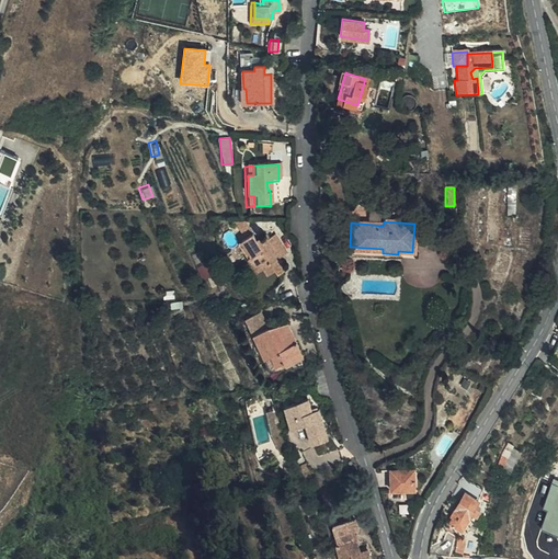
[(270,253),(277,248),(270,235),(261,240),(258,236),(252,239),(248,234),(236,241),(246,258),(242,260),(251,273),(258,269),(265,264),(270,271),(272,275),(280,271),(273,260),(270,253)]
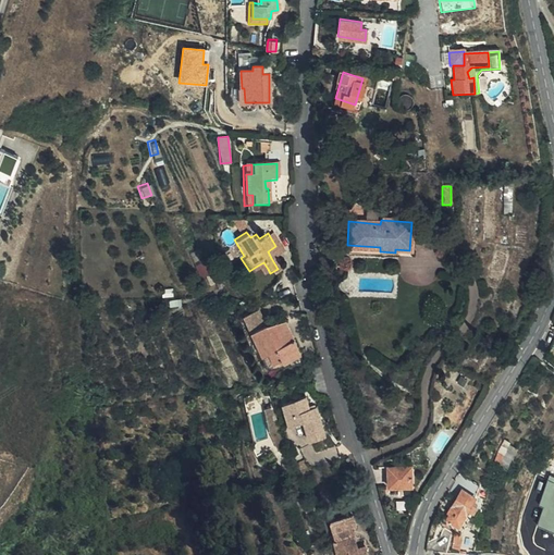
[(244,256),(234,239),(232,242),(241,258),(244,256)]
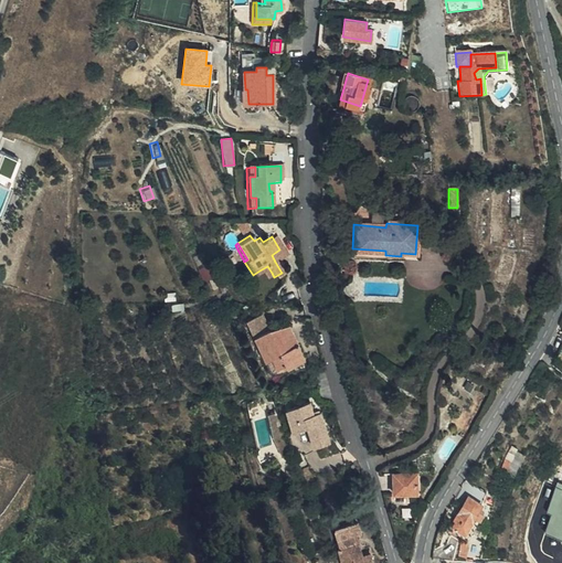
[(284,256),(279,250),(272,255),(275,262),(284,256)]
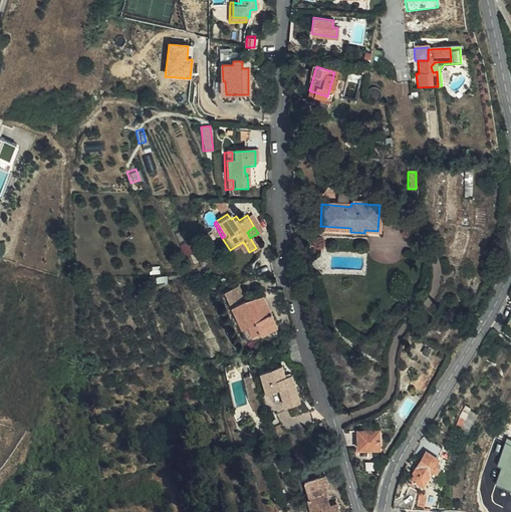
[(243,242),(236,246),(240,253),(247,248),(243,242)]
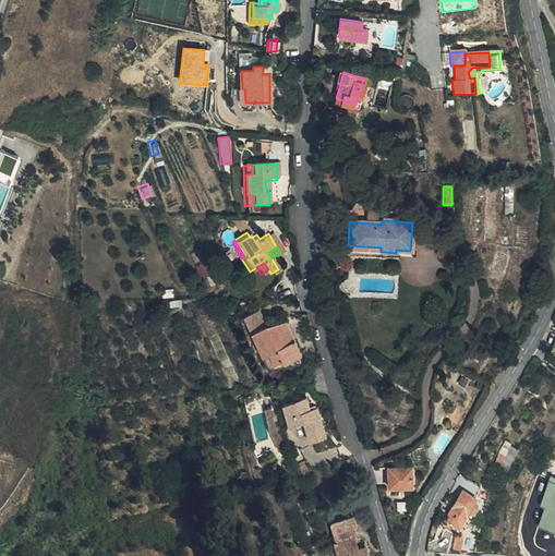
[(289,339),(292,338),(285,321),(279,322),(289,339)]
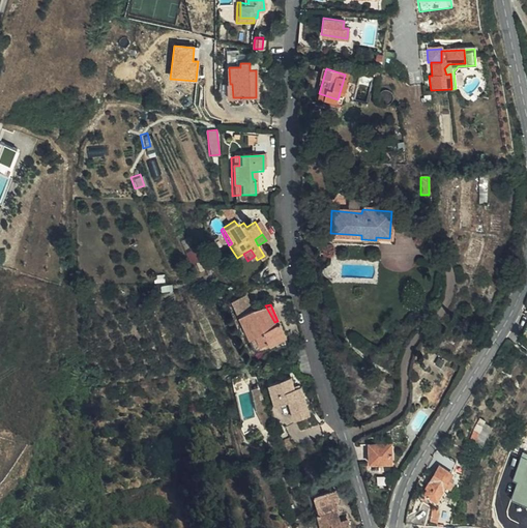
[(285,334),(277,321),(274,322),(265,305),(249,308),(238,313),(250,335),(254,332),(259,343),(266,339),(269,343),(285,334)]
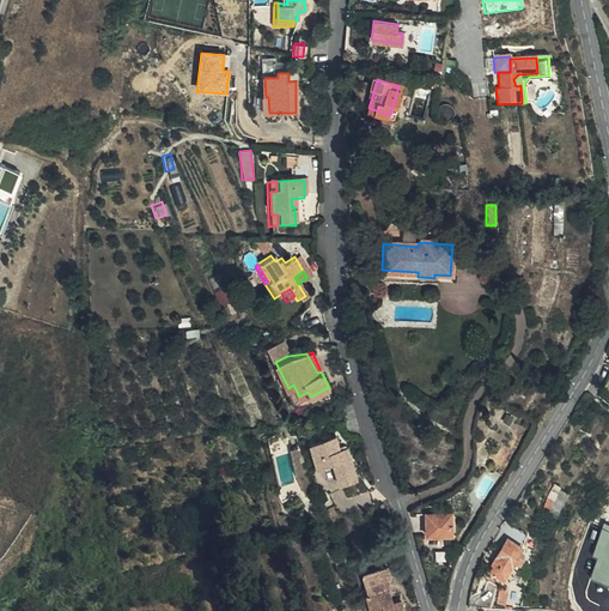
[(309,445),(314,459),(324,455),(327,465),(332,464),(339,485),(357,479),(346,447),(339,449),(334,436),(309,445)]
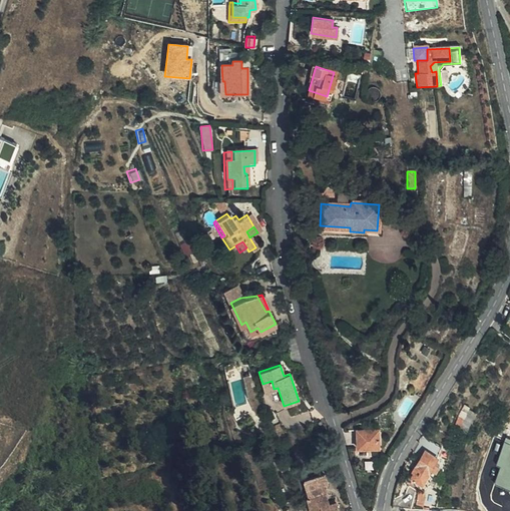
[(272,381),(263,384),(266,392),(274,389),(272,381)]
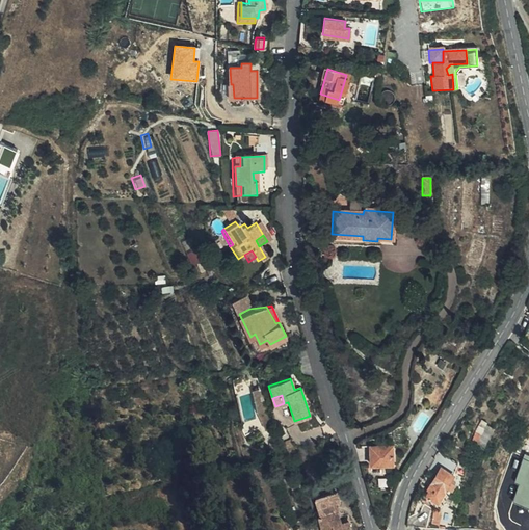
[(482,425),(476,422),(466,445),(479,451),(488,430),(481,426),(482,425)]
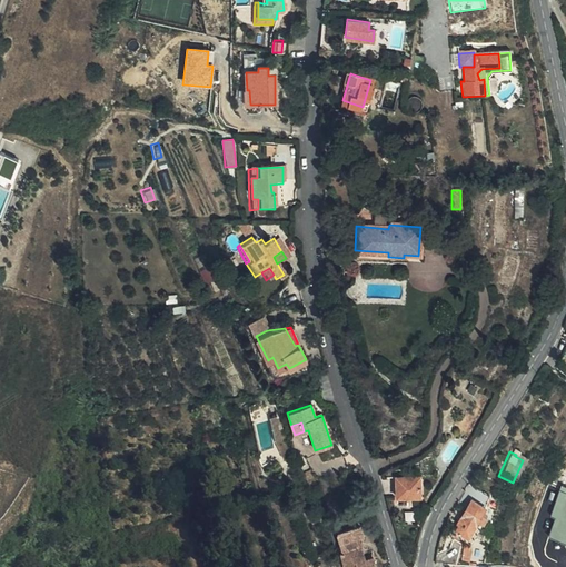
[(309,478),(313,477),(308,466),(297,469),(300,480),(309,478)]
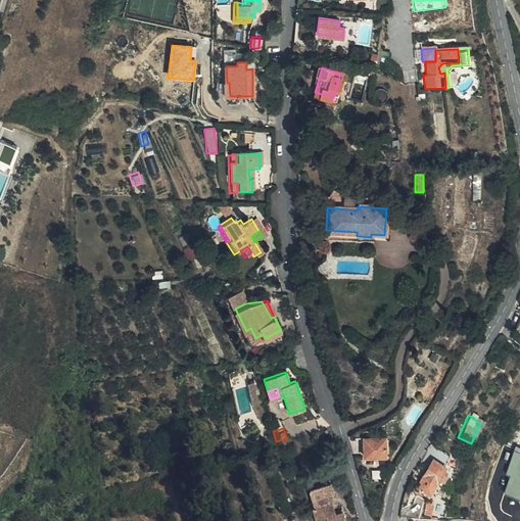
[(384,457),(384,436),(374,437),(373,434),(370,434),(370,437),(364,438),(365,458),(384,457)]
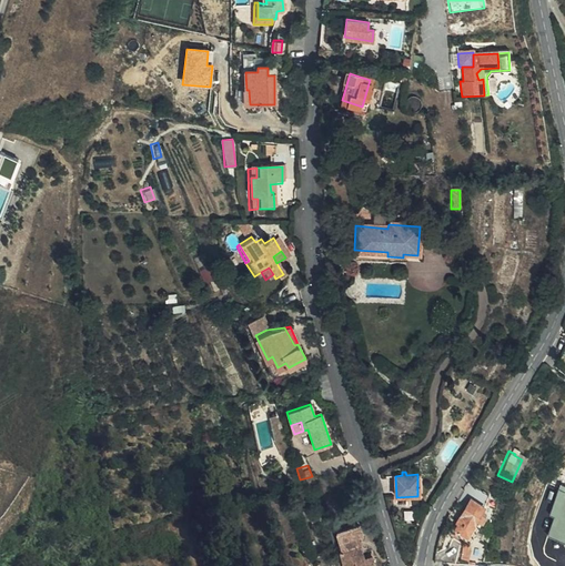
[(564,474),(557,491),(548,517),(553,518),(546,536),(564,541),(564,474)]
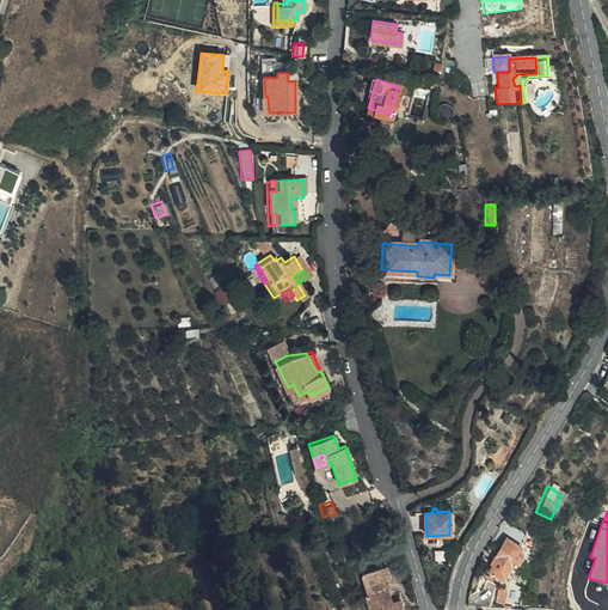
[(332,514),(323,517),(327,526),(336,523),(332,514)]
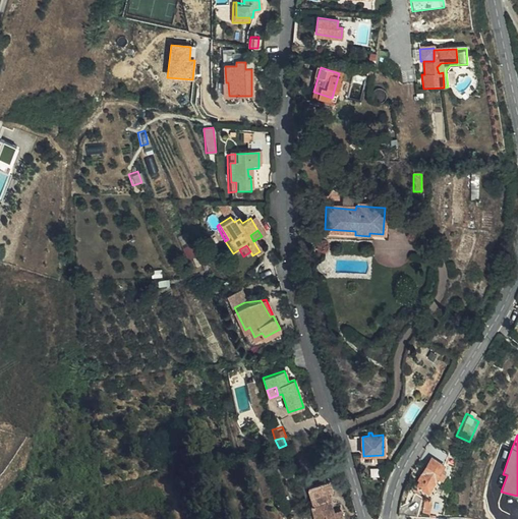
[(436,478),(440,471),(443,466),(429,459),(421,474),(423,475),(416,486),(426,493),(436,478)]
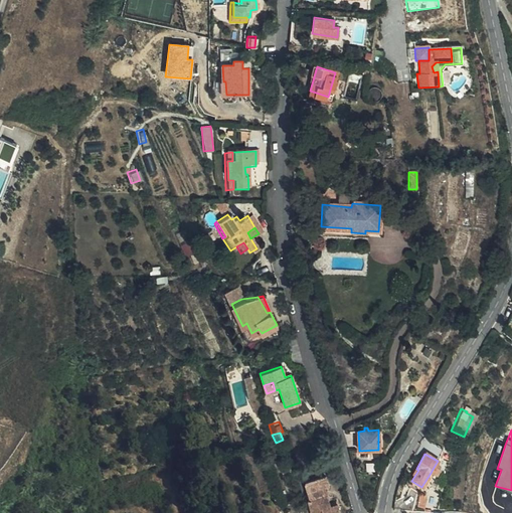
[(292,473),(289,464),(277,469),(280,478),(292,473)]
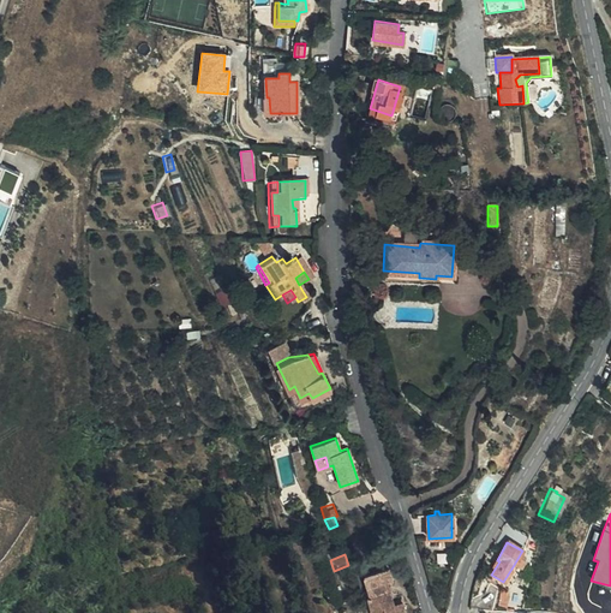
[(523,560),(519,557),(514,565),(519,569),(523,560)]
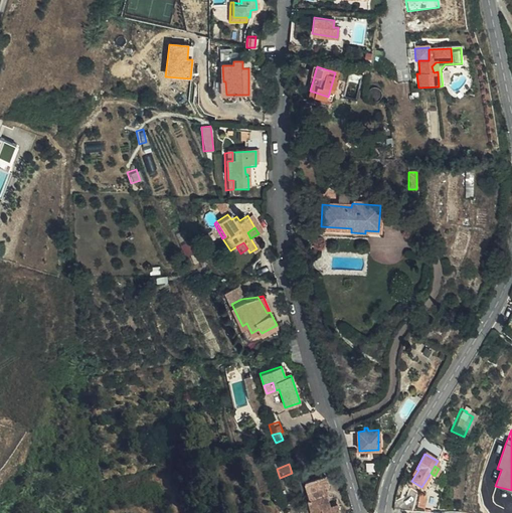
[(327,504),(322,485),(326,485),(324,476),(306,483),(310,499),(305,500),(308,512),(336,512),(333,501),(327,504)]
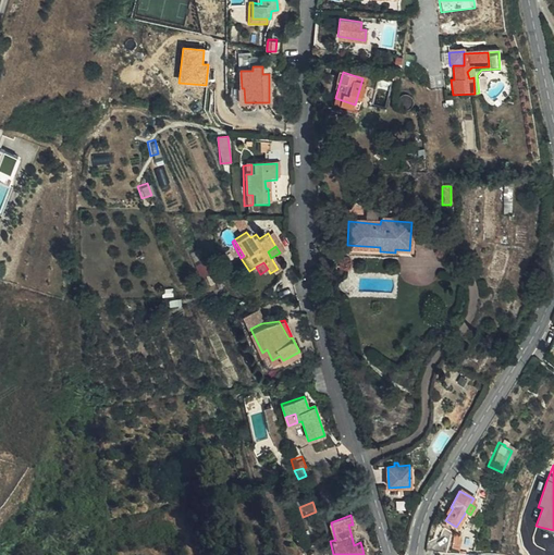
[(456,553),(459,537),(452,535),(448,552),(456,553)]
